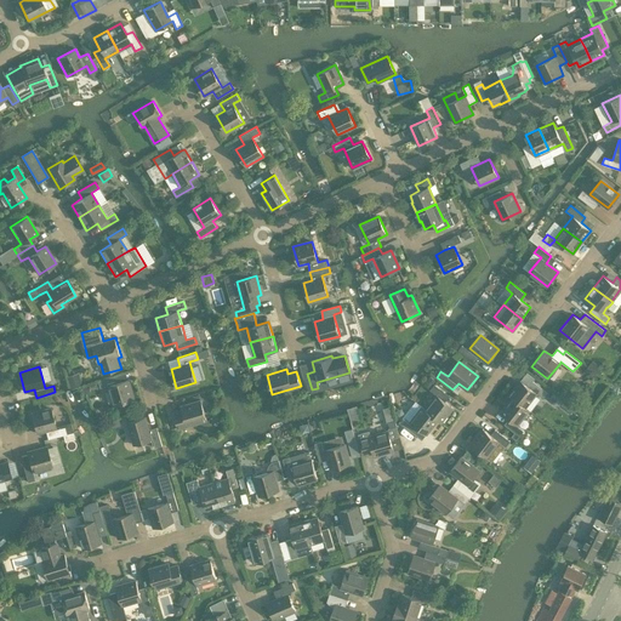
[(119,382),(117,375),(98,381),(101,387),(108,385),(114,404),(134,399),(127,380),(119,382)]
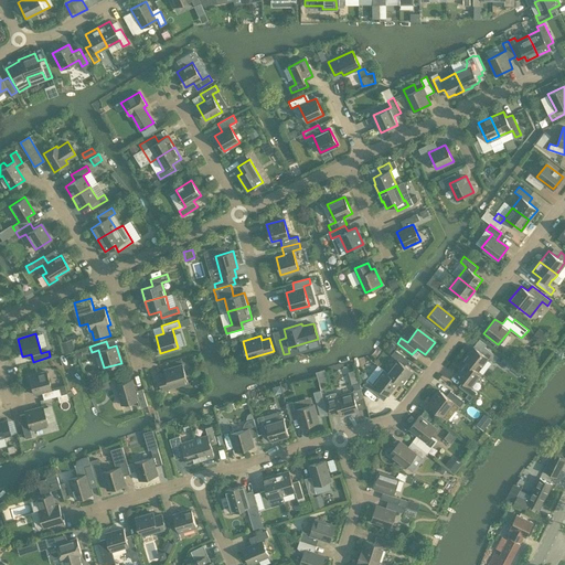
[(391,353),(397,347),(391,342),(385,349),(391,353)]
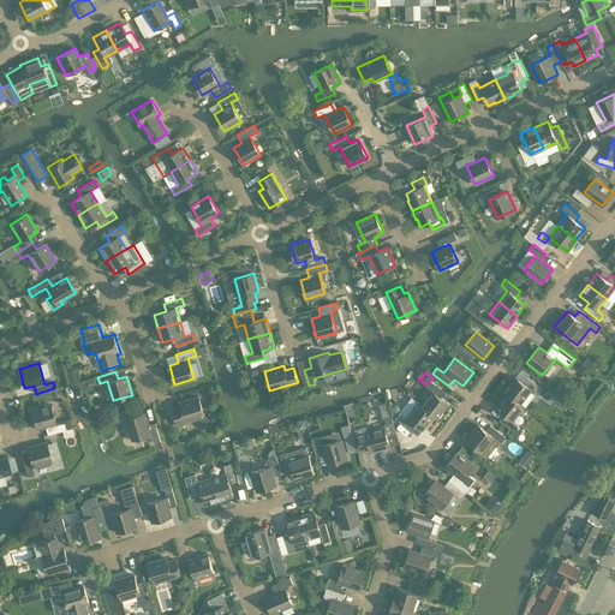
[(503,392),(507,394),(520,404),(531,389),(538,394),(542,388),(527,377),(523,383),(515,377),(503,392)]
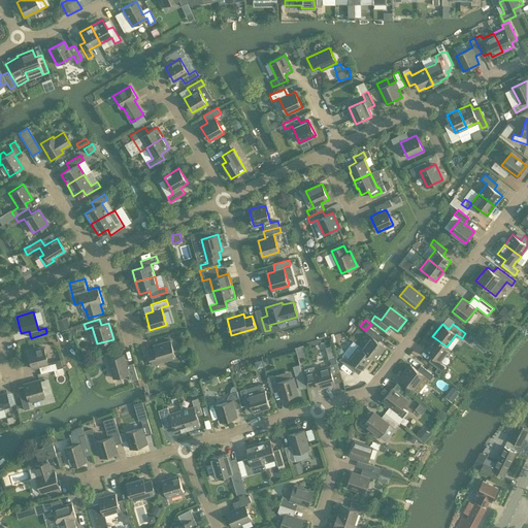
[(374,338),(378,333),(373,330),(369,326),(365,331),(369,334),(371,335),(361,348),(372,357),(374,359),(385,347),(378,341),(374,338)]
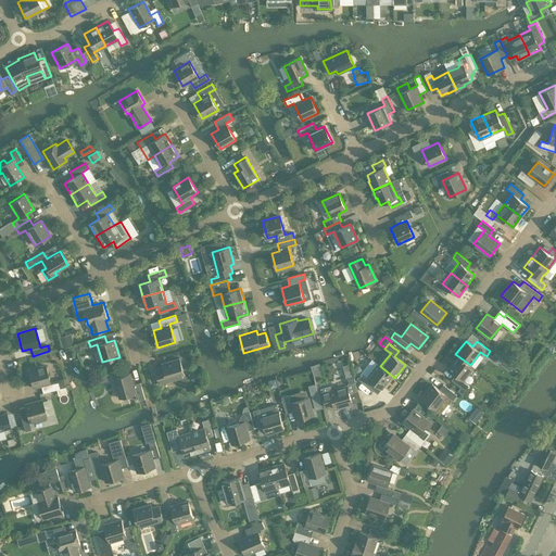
[(495,351),(491,356),(497,362),(501,356),(495,351)]
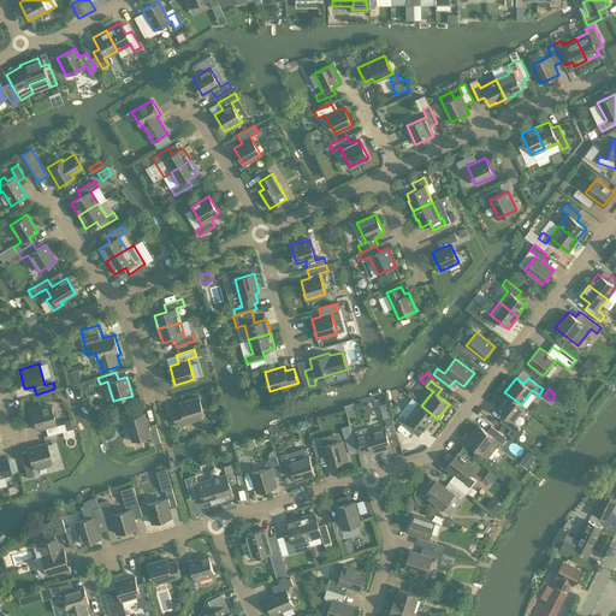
[(508,395),(497,409),(504,415),(513,421),(525,407),(521,404),(508,395)]
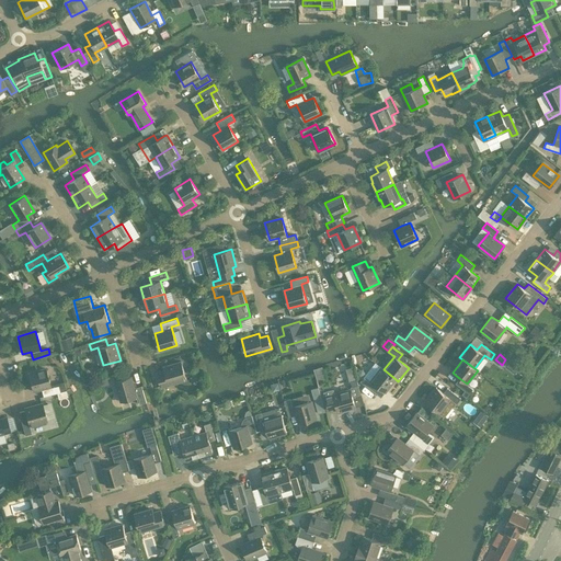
[(161,387),(186,379),(181,362),(163,367),(164,370),(157,373),(161,387)]
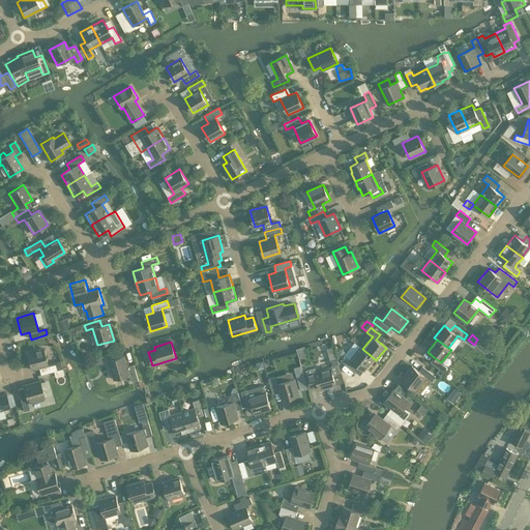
[(331,358),(337,357),(335,346),(329,347),(331,358)]
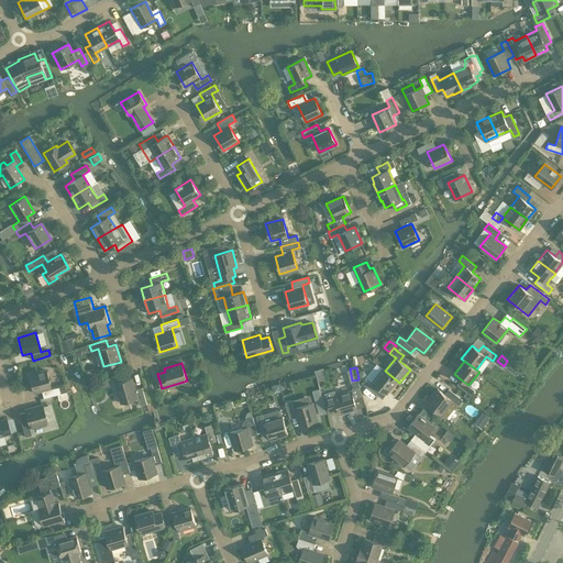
[(366,377),(362,383),(366,386),(378,396),(383,390),(386,394),(397,381),(385,371),(383,368),(372,382),(370,381),(366,377)]
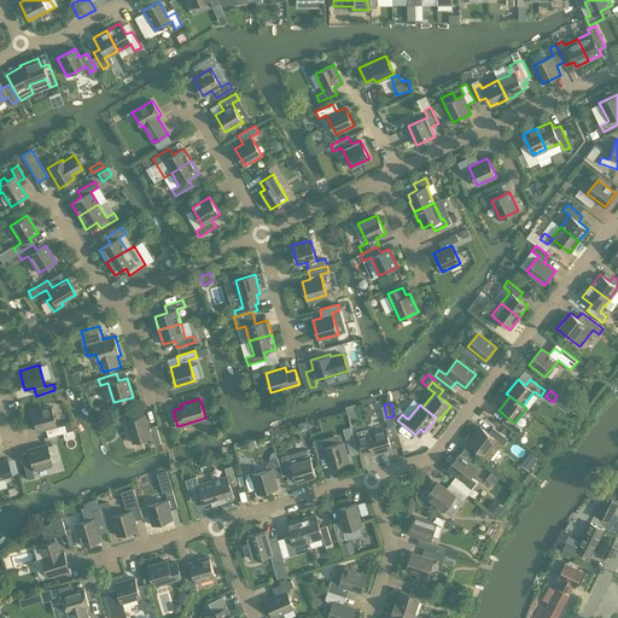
[(65,432),(64,425),(56,427),(56,426),(50,406),(30,412),(36,431),(46,429),(47,436),(65,432)]
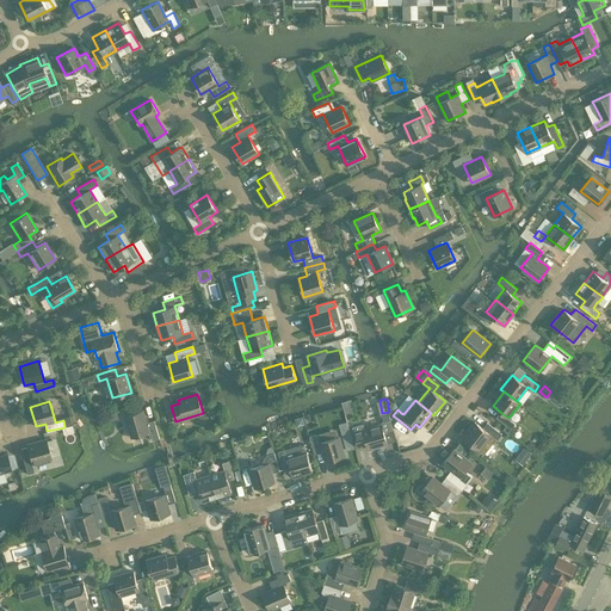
[(127,415),(125,415),(131,437),(150,432),(153,440),(159,438),(154,420),(146,423),(142,411),(127,415)]
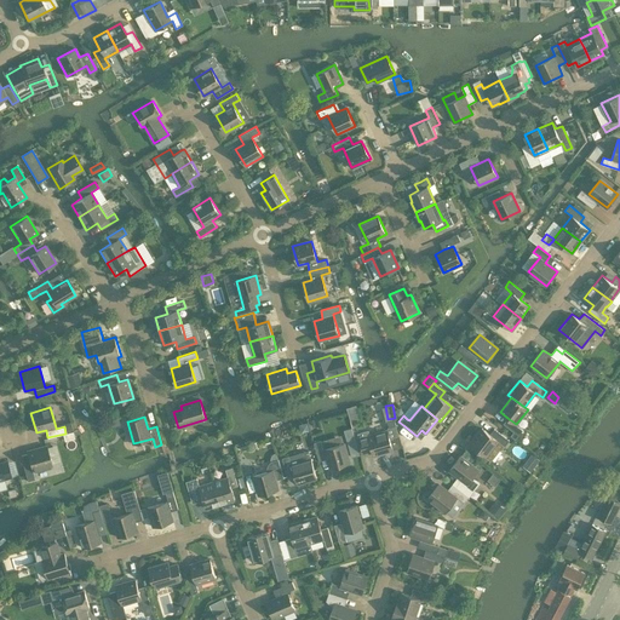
[(521,432),(522,430),(518,426),(514,431),(512,434),(511,435),(515,438),(517,437),(518,435),(521,432)]
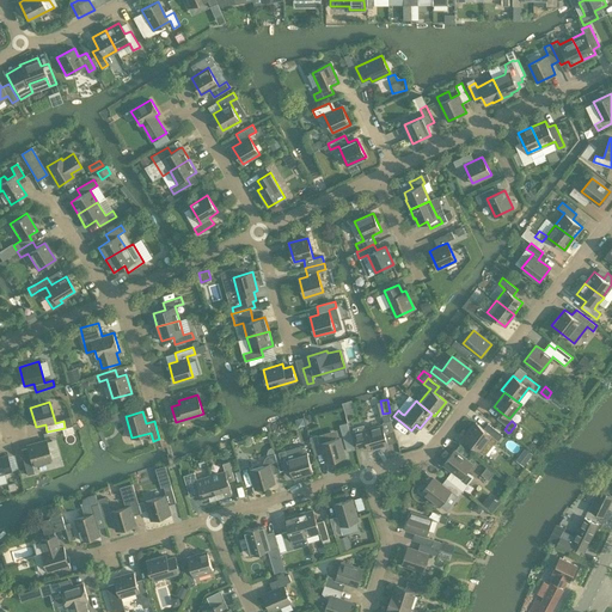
[(484,454),(494,444),(495,445),(502,434),(488,423),(483,428),(476,422),(464,439),(479,451),(484,454)]
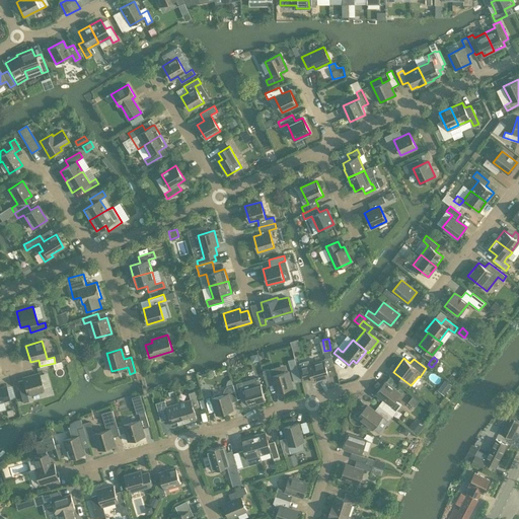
[(328,376),(336,374),(334,364),(325,367),(324,360),(310,364),(308,360),(299,363),(304,380),(311,378),(312,381),(328,376)]
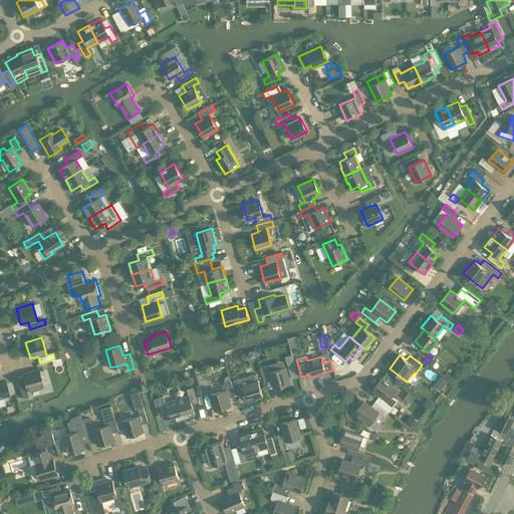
[(265,381),(271,379),(273,388),(290,383),(285,367),(269,371),(268,372),(266,365),(260,366),(265,381)]
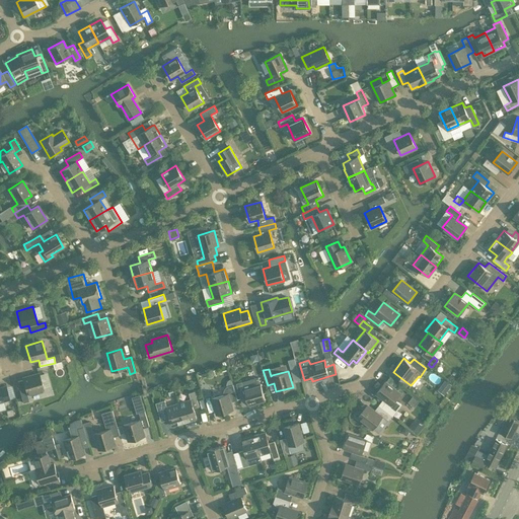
[(22,380),(17,381),(19,387),(23,402),(28,400),(26,394),(44,389),(39,373),(22,378),(22,380)]
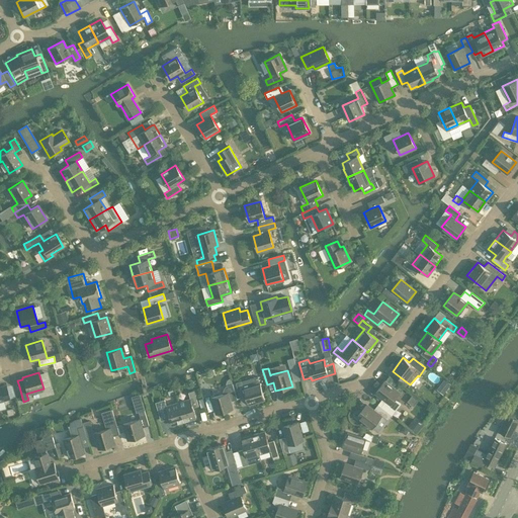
[(230,401),(237,399),(233,383),(231,378),(230,378),(228,379),(227,381),(226,382),(226,384),(227,384),(227,385),(225,387),(224,389),(224,391),(223,393),(224,394),(211,398),(217,414),(233,409),(230,401)]
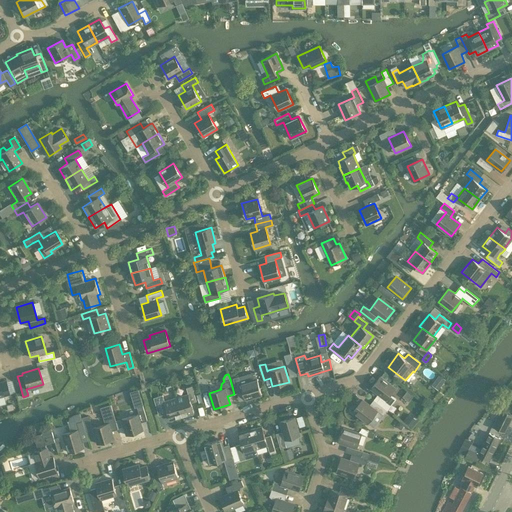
[(442,374),(434,383),(439,388),(447,379),(442,374)]
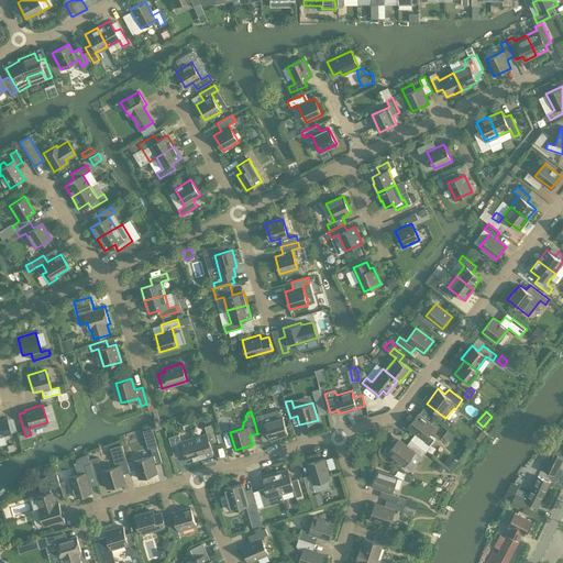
[(287,434),(283,416),(265,421),(263,415),(256,416),(261,432),(267,431),(269,439),(287,434)]
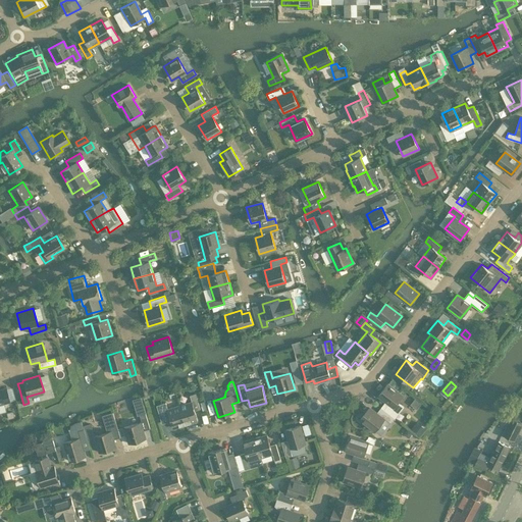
[(387,384),(378,396),(385,401),(381,407),(395,418),(398,413),(404,406),(398,402),(403,396),(387,384)]
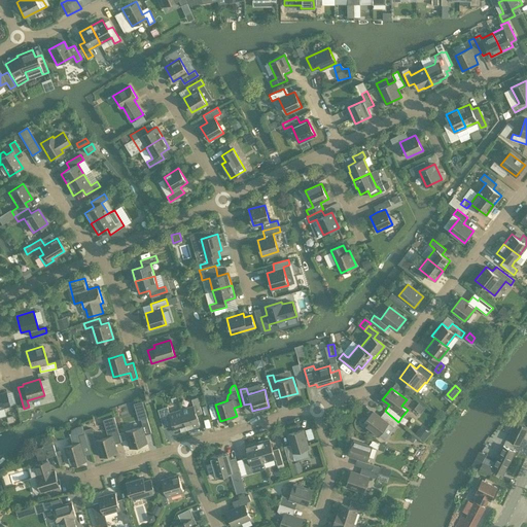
[(0,408),(9,406),(6,392),(0,393),(0,408)]
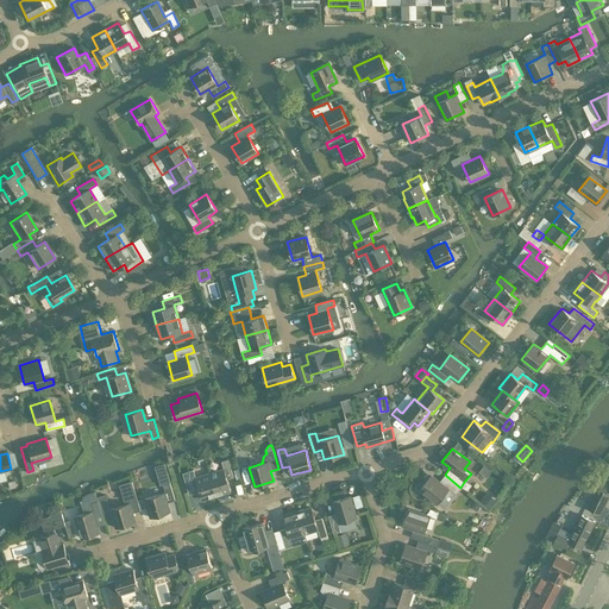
[(224,469),(209,473),(217,495),(231,491),(227,479),(234,477),(228,458),(221,462),(224,469)]
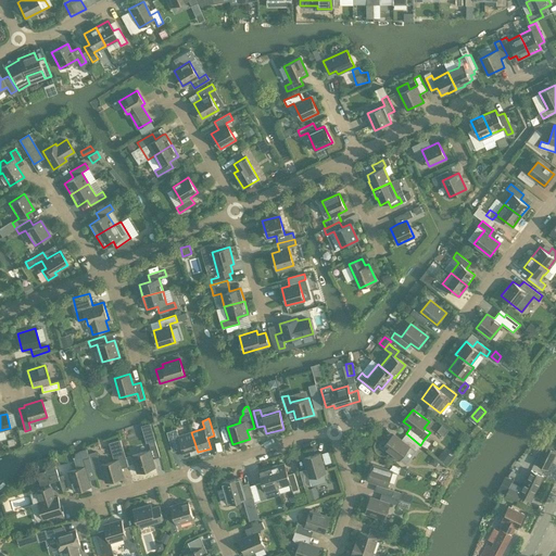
[(443,422),(438,430),(445,436),(451,428),(443,422)]
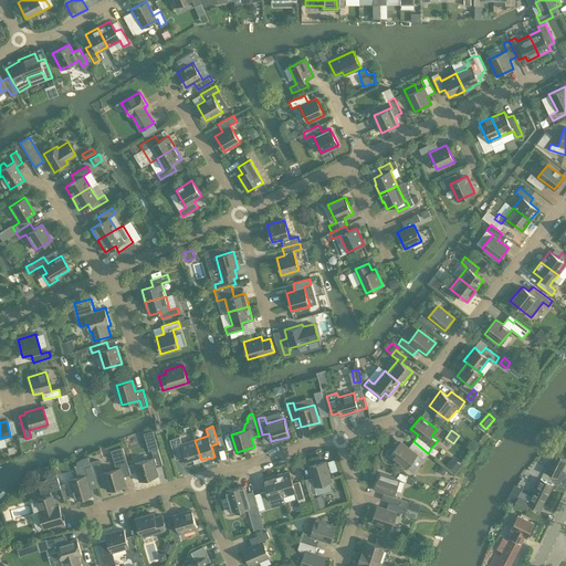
[(175,441),(171,442),(176,459),(186,456),(188,464),(201,460),(195,440),(182,443),(180,437),(174,439),(175,441)]
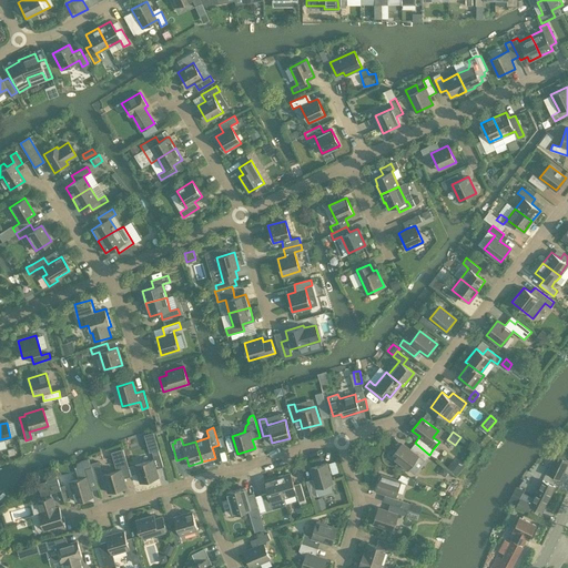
[(408,468),(419,455),(425,459),(429,455),(415,443),(409,449),(402,443),(392,456),(408,468)]
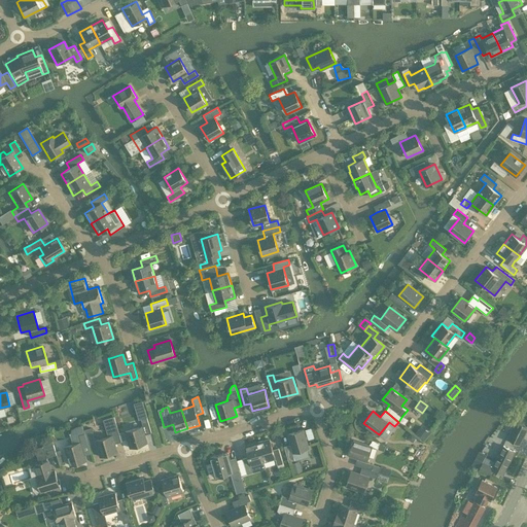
[(506,415),(501,428),(508,431),(514,418),(506,415)]
